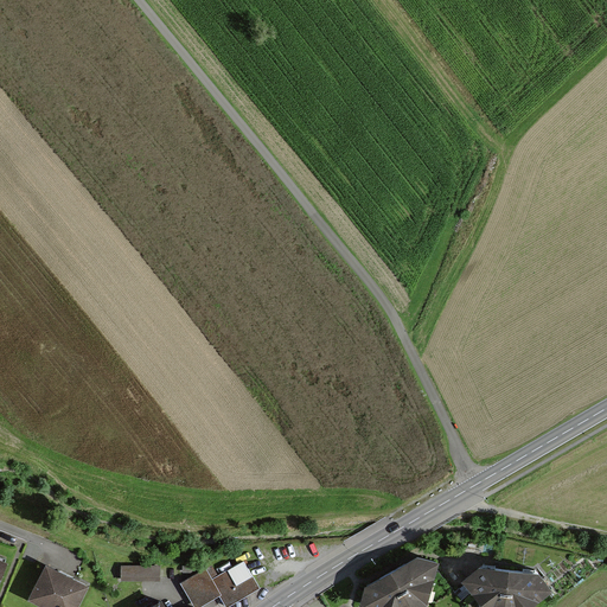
[(360,587),(353,606),(420,606),(433,566),(410,558),(360,587)]
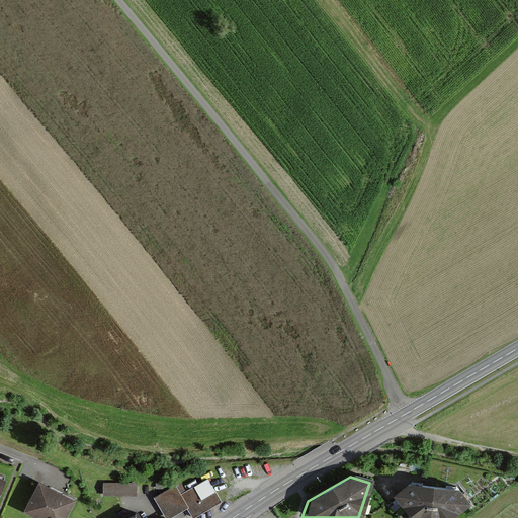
[(181,482),(154,498),(166,517),(186,505),(193,517),(194,517),(222,502),(207,481),(187,493),(181,482)]
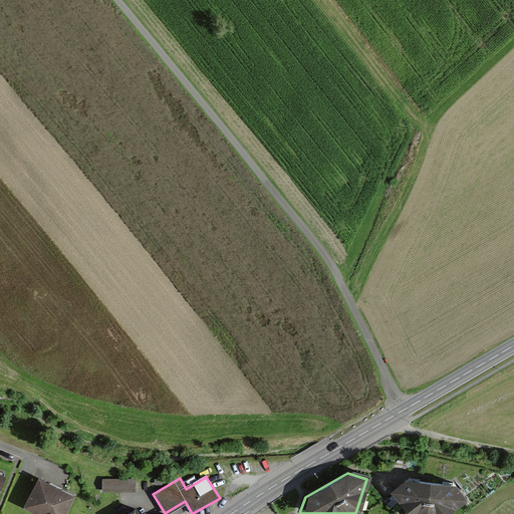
[(103,478),(103,491),(137,492),(137,478),(103,478)]
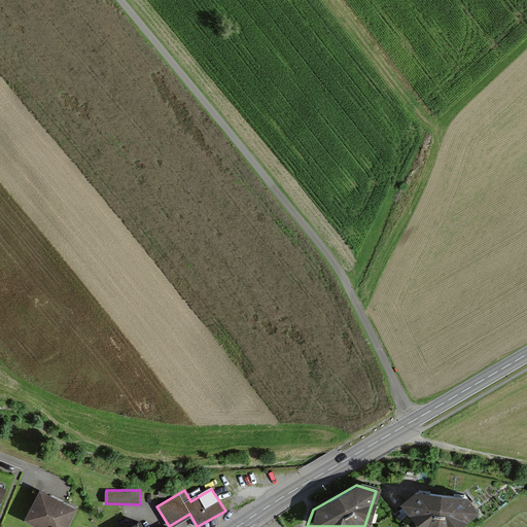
[(415,492),(396,506),(412,526),(455,526),(473,514),(461,497),(415,492)]
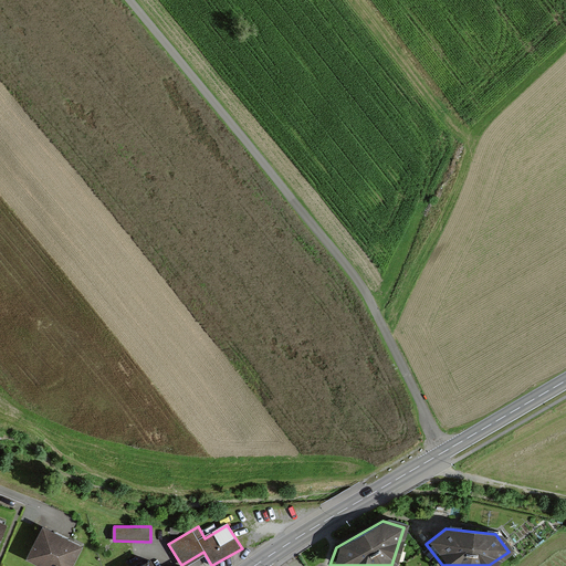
[(74,565),(83,549),(46,531),(31,562),(39,565),(74,565)]
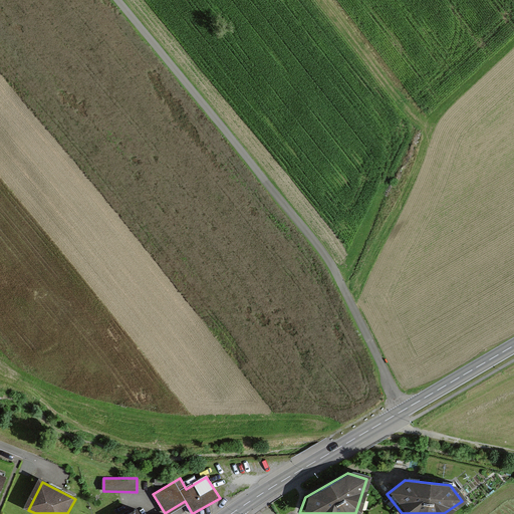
All buildings are outlined.
